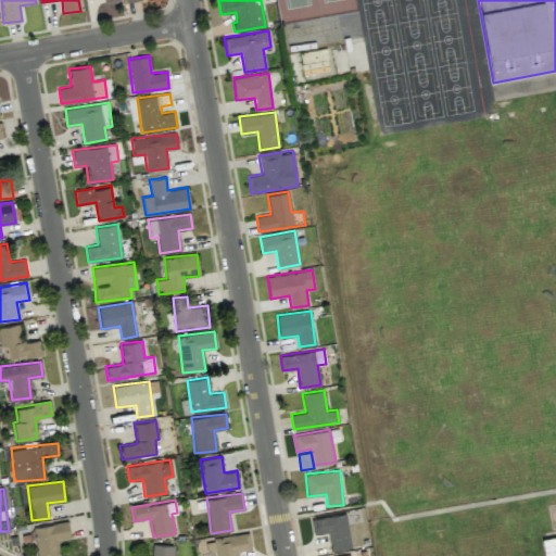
[(327,532),(330,551),(351,547),(345,513),(311,518),(313,534),(327,532)]
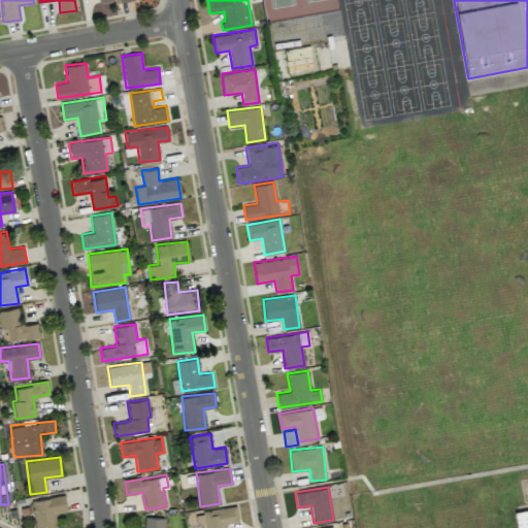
[(31,499),(32,508),(26,508),(26,517),(34,516),(35,527),(56,527),(55,512),(66,510),(65,495),(31,499)]
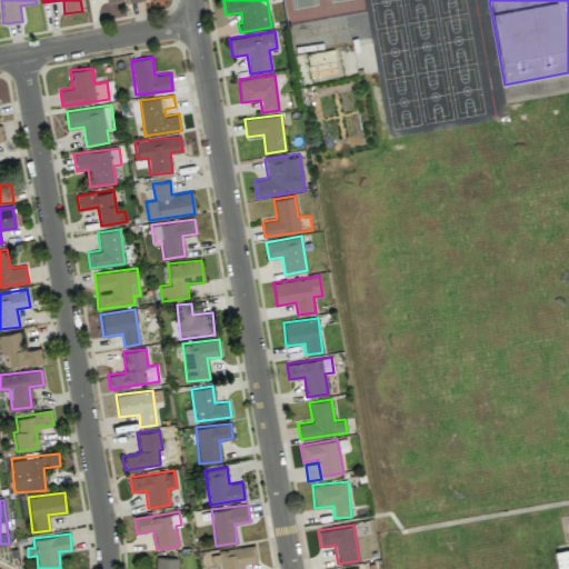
[(243,568),(243,563),(257,561),(255,545),(217,550),(219,568),(243,568)]
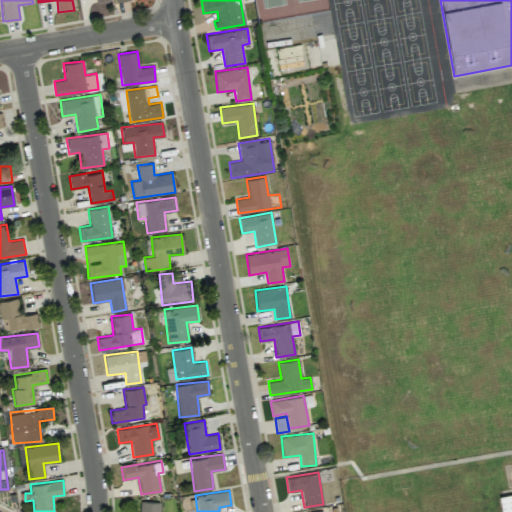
[(501,511),(499,496),(511,493),(511,511),(501,511)]
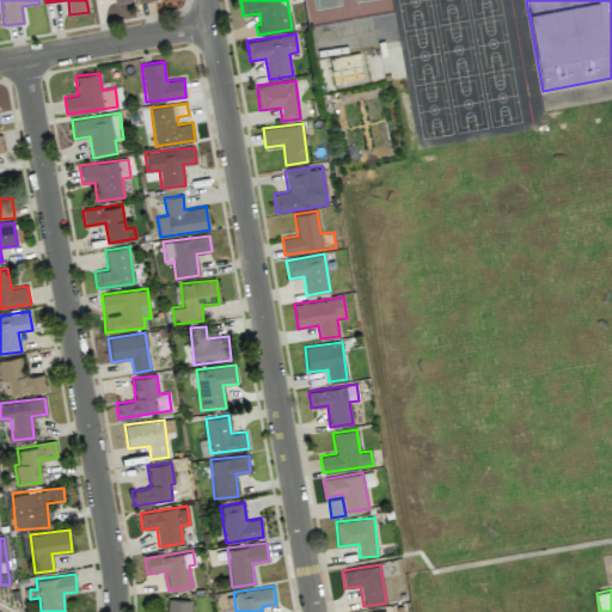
[(189,611),(190,600),(167,599),(166,611),(189,611)]
